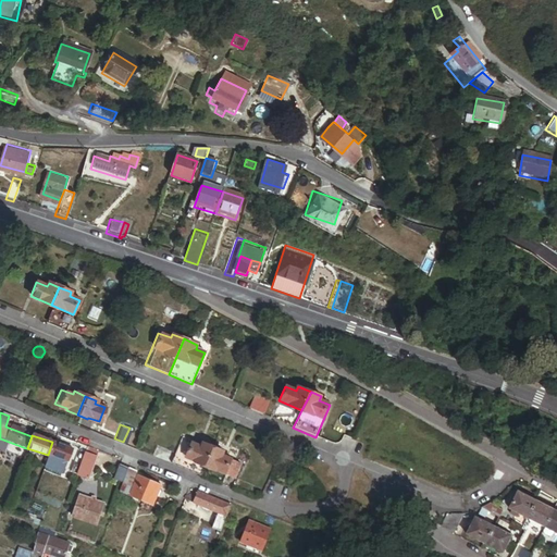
[(202,467),(210,447),(199,442),(198,446),(180,438),(169,465),(198,477),(202,467)]
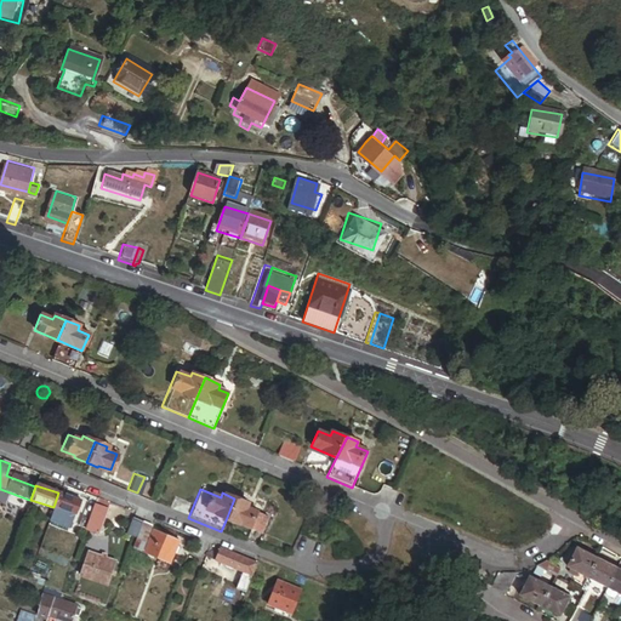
[(75,513),(80,500),(58,493),(53,507),(53,508),(57,510),(58,507),(75,513)]
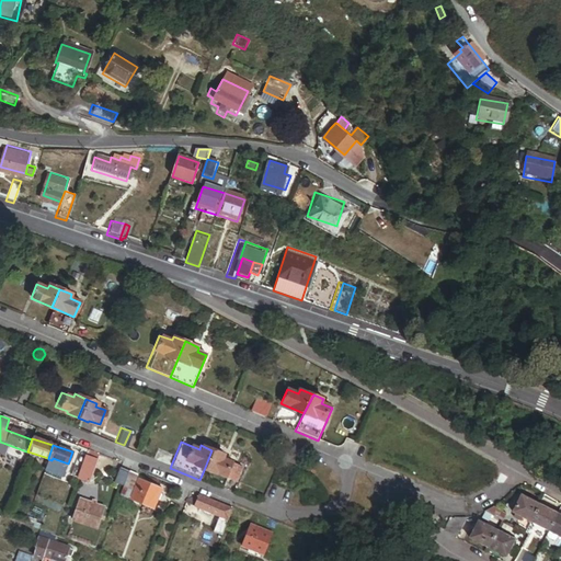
[(79,471),(87,451),(79,448),(71,468),(79,471)]
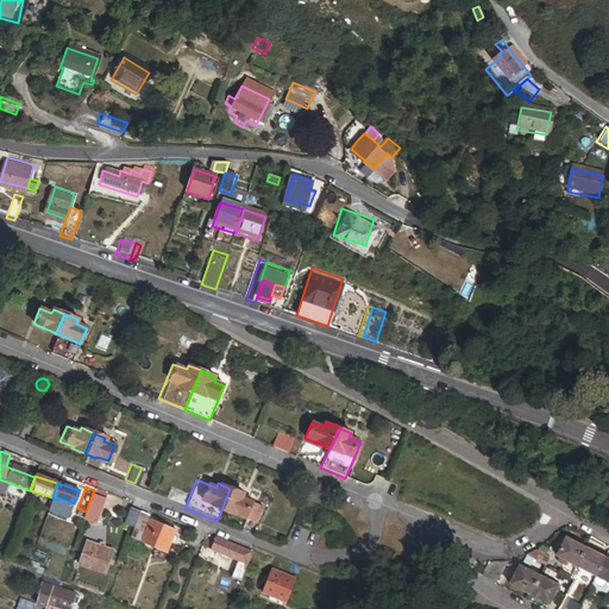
[(245,519),(251,502),(240,497),(242,494),(230,489),(221,510),(233,515),(233,514),(245,519)]
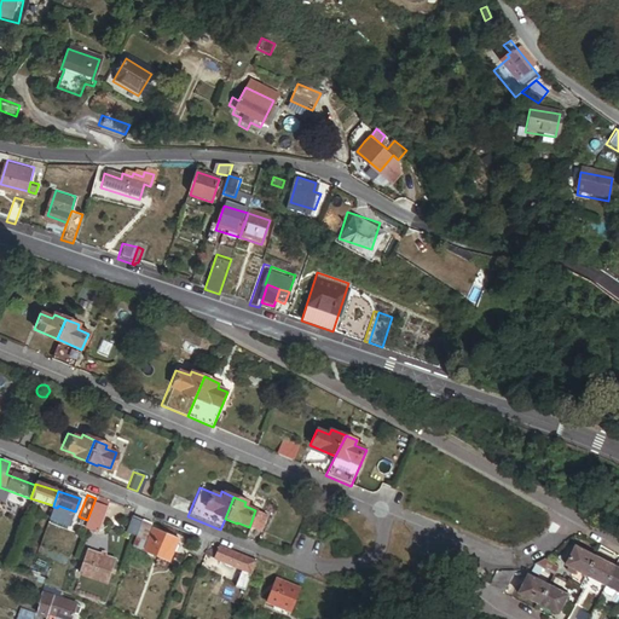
[(97,531),(108,503),(96,498),(87,520),(85,526),(97,531)]
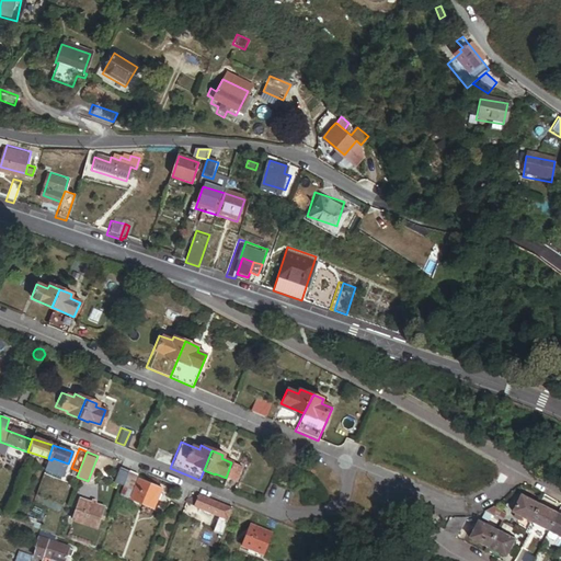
[(236,482),(242,466),(231,462),(226,478),(236,482)]
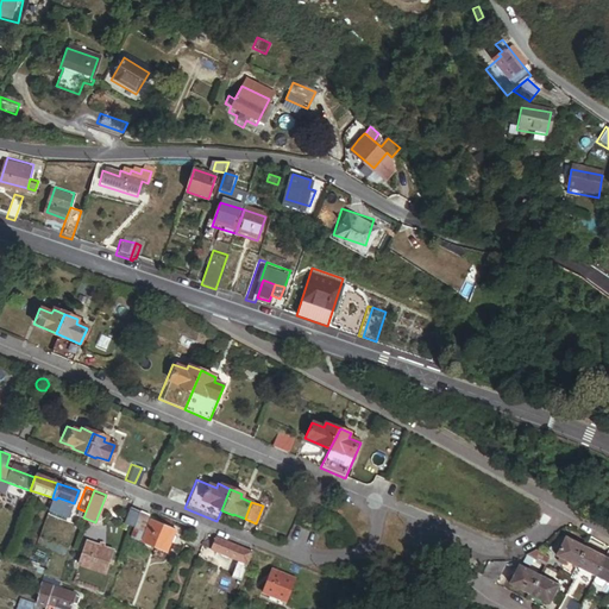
[(135,529),(140,513),(130,509),(124,528),(133,532),(135,529)]
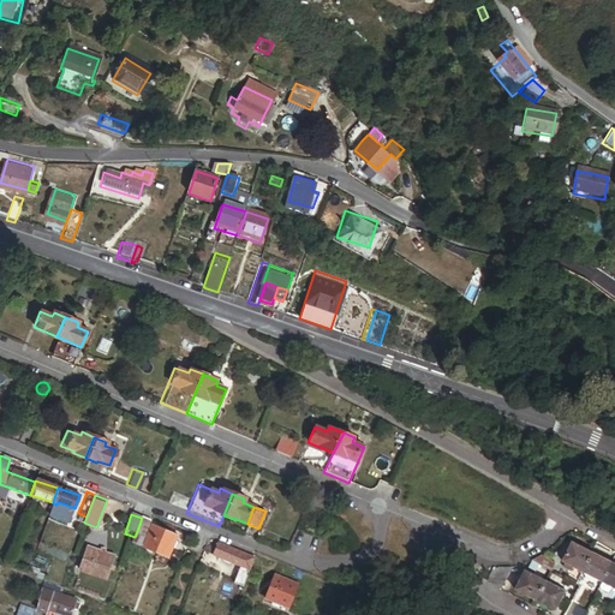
[(144,537),(150,521),(142,518),(136,535),(144,537)]
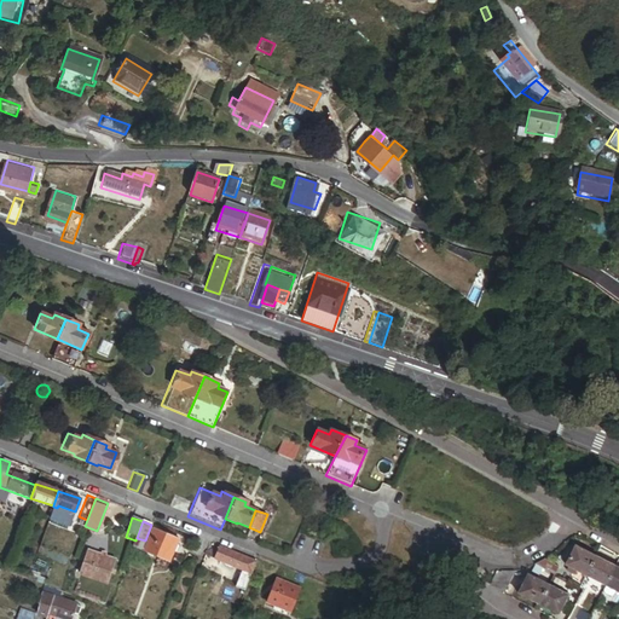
[(555,533),(559,528),(561,525),(551,522),(549,531),(551,534),(555,533)]
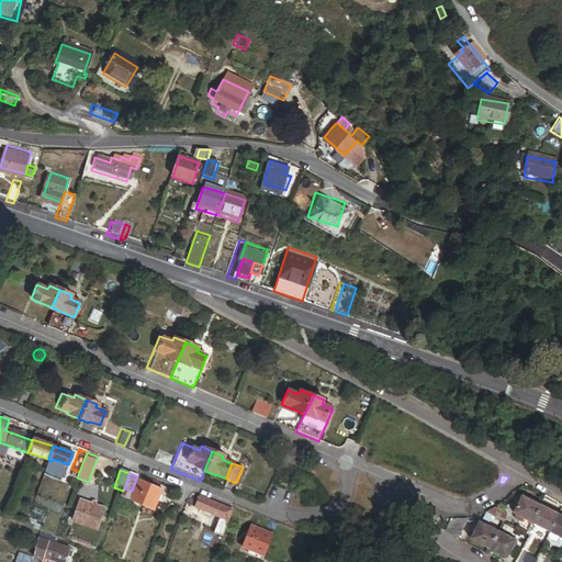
[(157,503),(159,495),(161,490),(137,481),(131,502),(154,510),(157,503)]
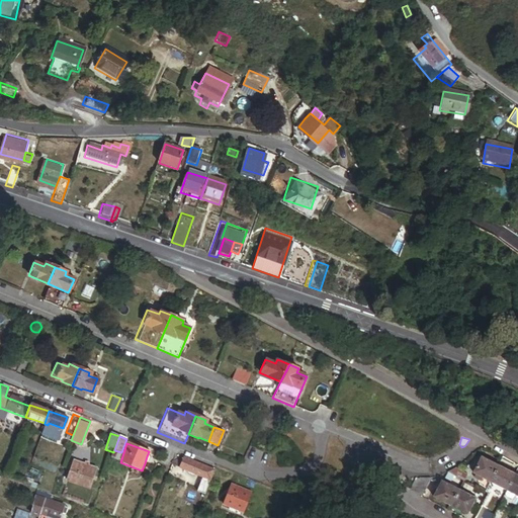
[(118,462),(121,452),(114,450),(113,452),(111,459),(118,462)]
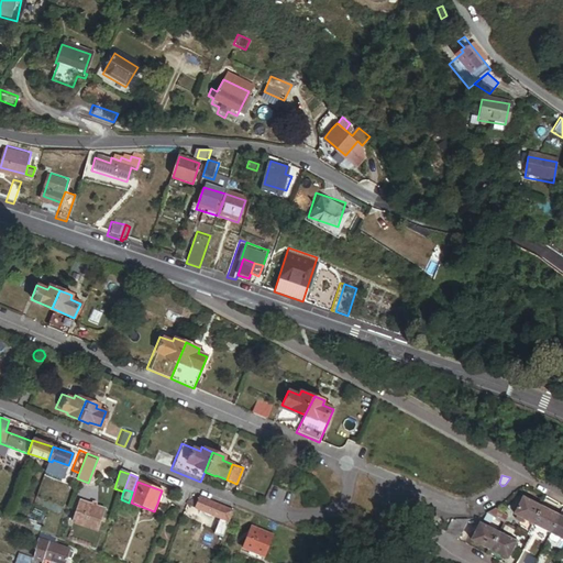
[(530,523),(539,506),(520,496),(511,515),(530,523)]
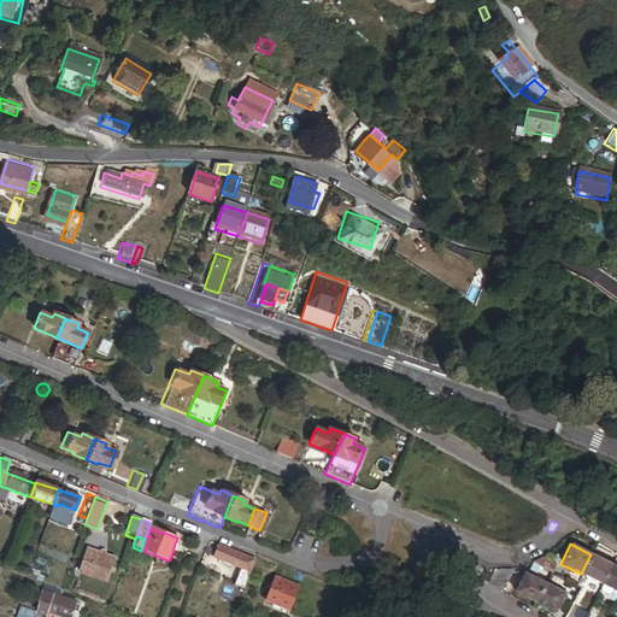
[(244,564),(245,560),(254,563),(254,562),(218,546),(206,551),(205,554),(241,569),(246,571),(247,565),(244,564)]
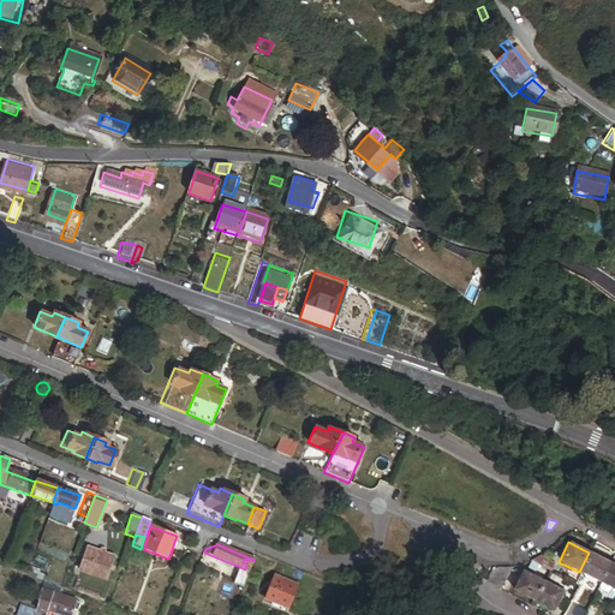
[(106,580),(113,559),(103,555),(105,549),(101,548),(99,553),(87,549),(79,571),(106,580)]
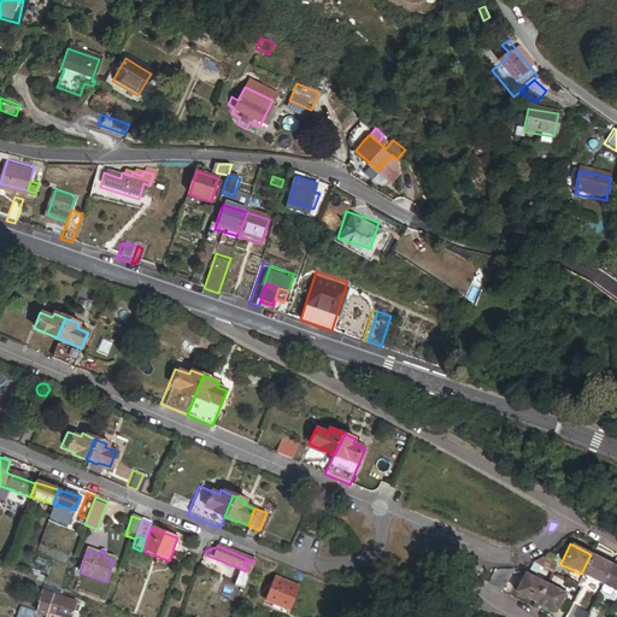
[(601,585),(611,564),(591,554),(581,574),(601,585)]
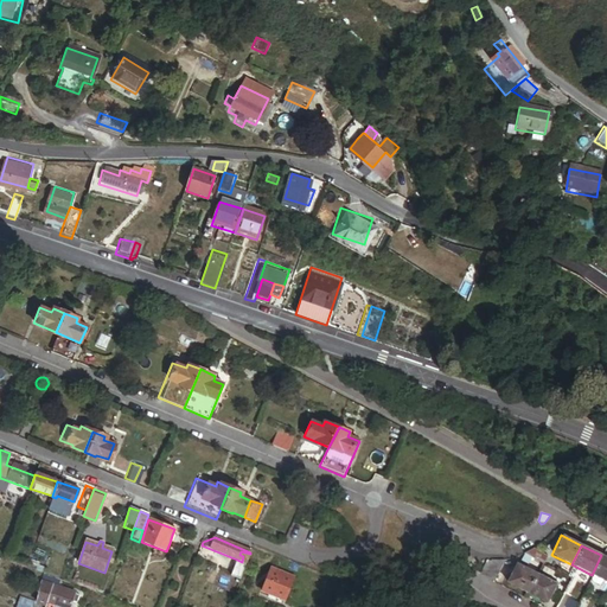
[(541,563),(545,555),(530,548),(522,553),(541,563)]
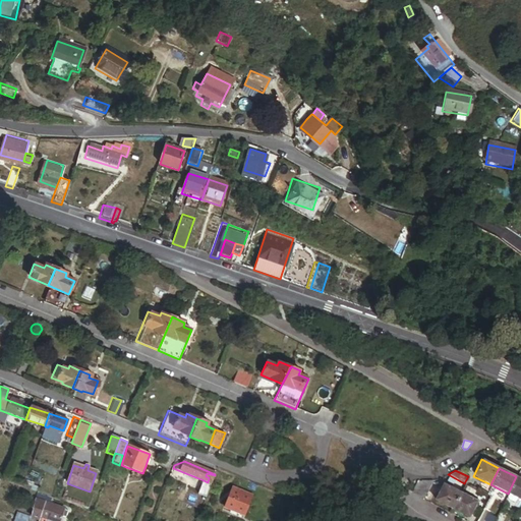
[(207,498),(215,475),(207,473),(206,476),(209,477),(208,482),(204,480),(198,495),(207,498)]
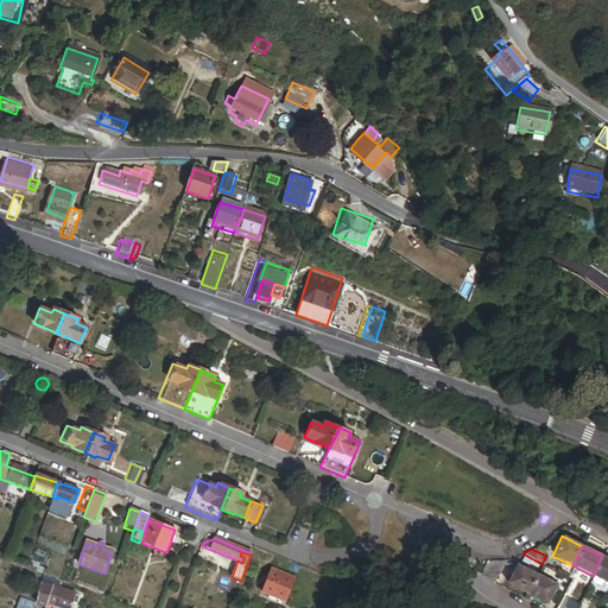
[(607,584),(607,558),(602,556),(593,576),(591,580),(591,582),(602,588),(606,587),(607,584)]
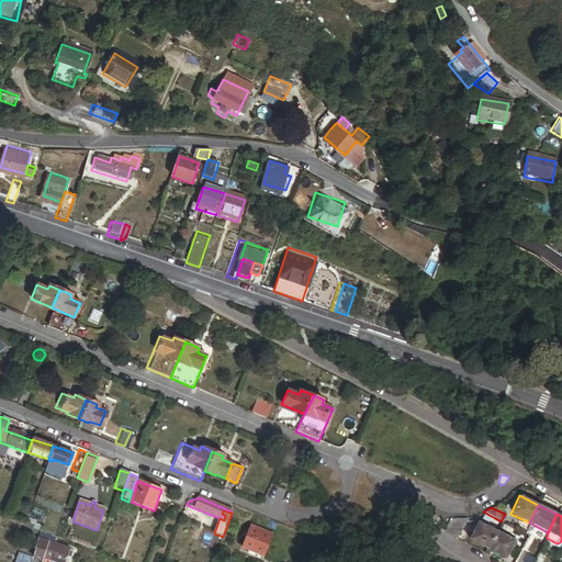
[(442,531),(454,537),(464,518),(456,519),(449,518),(442,531)]
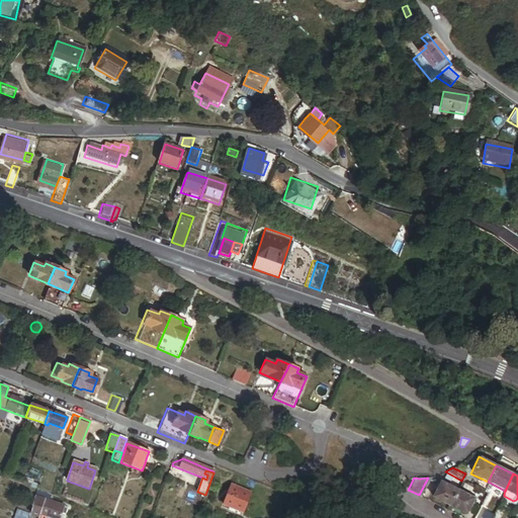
[(449,506),(458,489),(441,480),(440,482),(437,481),(435,485),(437,487),(432,497),(449,506)]
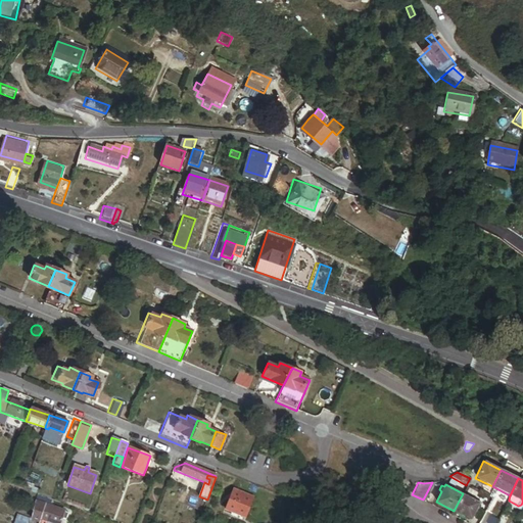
[(36,496),(38,490),(26,485),(22,491),(36,495),(36,496)]
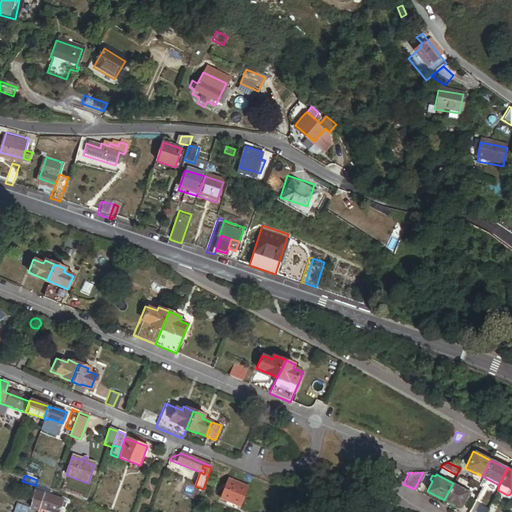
[(248,489),(228,481),(220,499),(240,508),(248,489)]
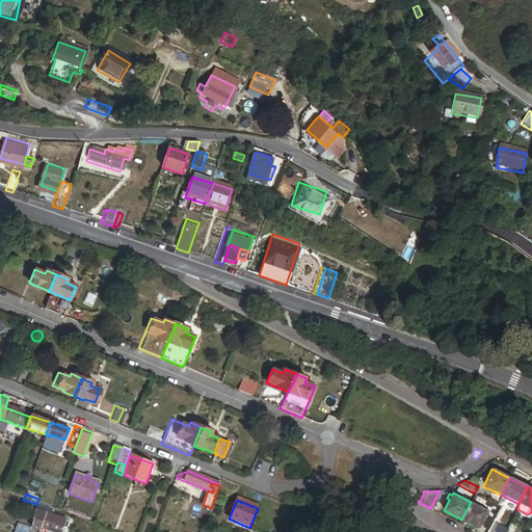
[(479,529),(488,511),(471,502),(461,520),(479,529)]
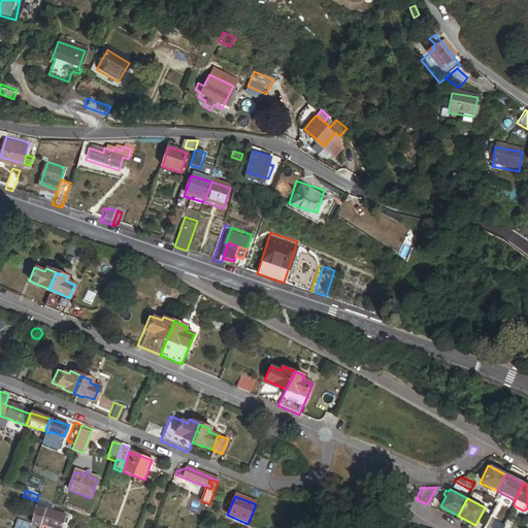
[(64,517),(50,510),(51,506),(36,501),(36,500),(34,506),(44,509),(38,525),(40,525),(47,527),(60,527),(61,524),(64,517)]
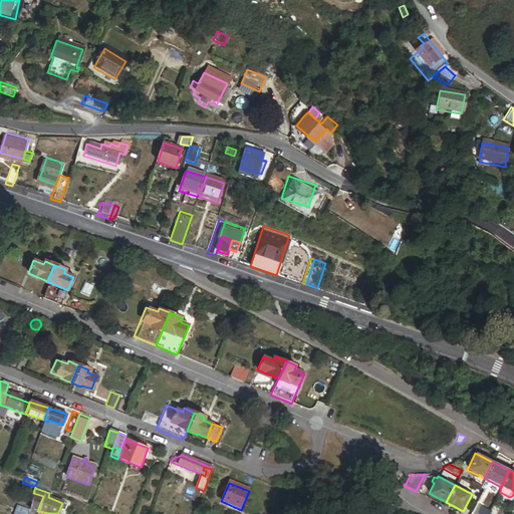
[(37,511),(43,496),(33,493),(29,511),(36,513),(37,513),(39,511),(37,511)]
